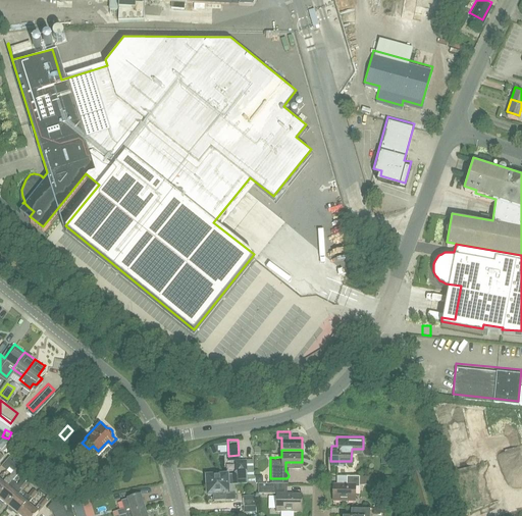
[(2,461),(6,465),(9,462),(13,466),(15,463),(16,464),(18,462),(14,457),(9,452),(2,461)]
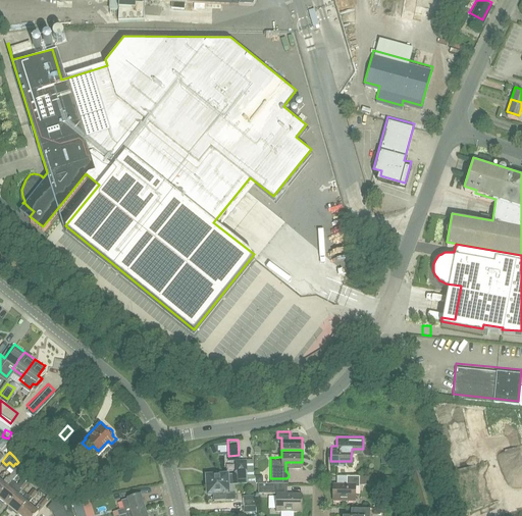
[(206,478),(207,479),(215,479),(215,481),(228,480),(228,479),(247,478),(246,466),(245,456),(236,456),(236,467),(237,469),(206,471),(206,472),(205,474),(205,477),(206,478)]
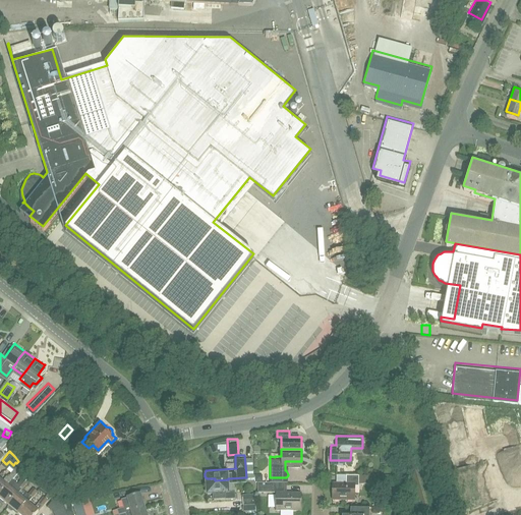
[(0,488),(7,479),(11,474),(19,465),(16,463),(15,462),(13,465),(8,471),(6,470),(2,475),(0,473),(0,488)]
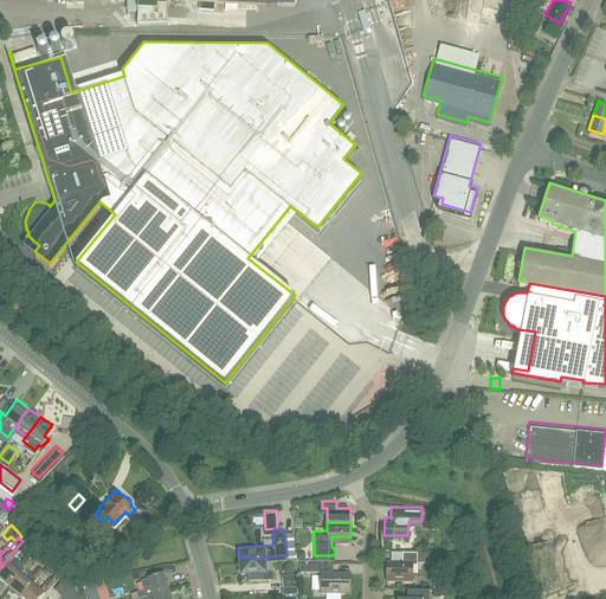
[(8,558),(20,567),(20,568),(34,551),(31,547),(25,553),(24,552),(20,556),(13,552),(8,558)]
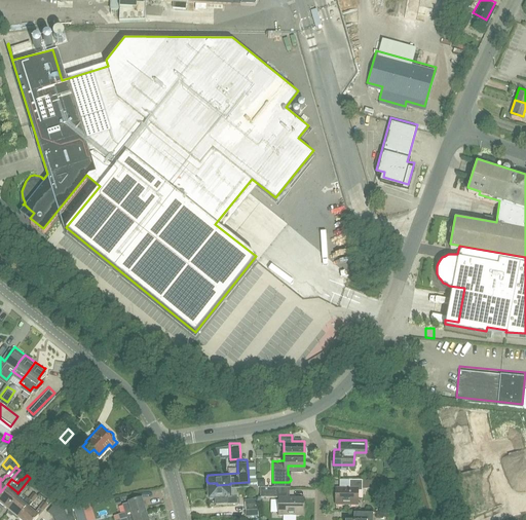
[(348,483),(335,483),(335,499),(357,499),(358,486),(362,486),(362,475),(348,475),(348,483)]
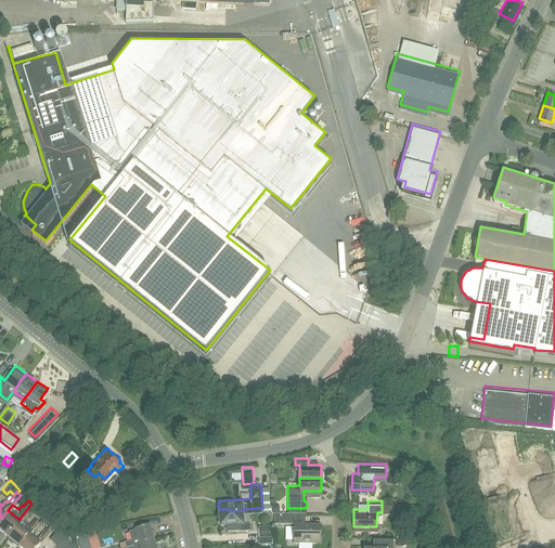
[(292,508),(287,508),(274,508),(274,518),(292,518),(292,508)]
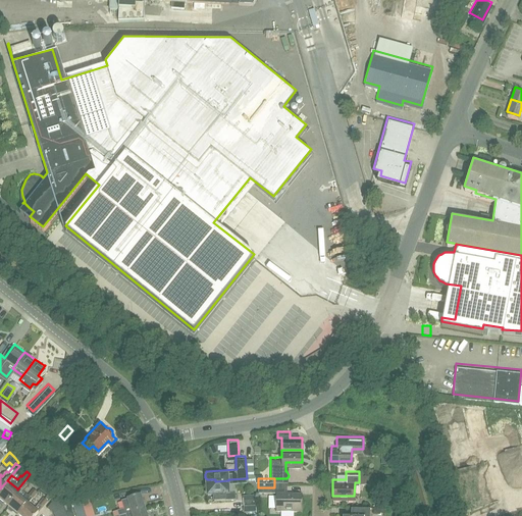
[(207,482),(206,484),(206,487),(207,487),(207,489),(214,489),(214,496),(236,495),(235,487),(228,488),(228,480),(215,481),(215,479),(207,479),(207,482)]
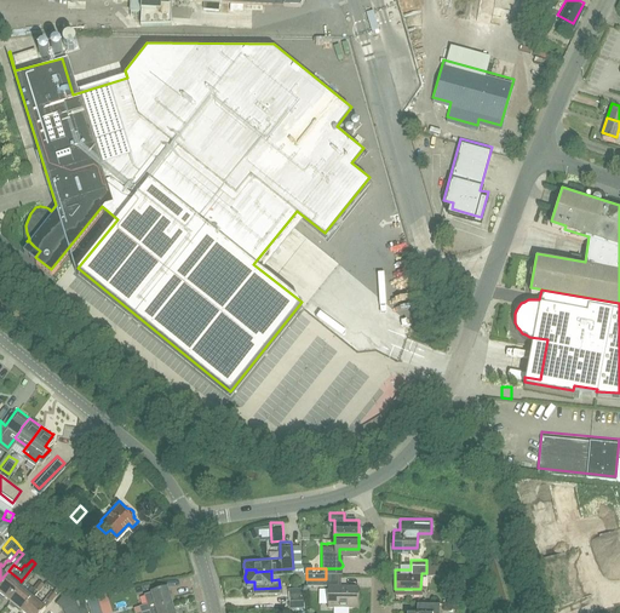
[(9,571),(0,580),(0,586),(10,595),(21,580),(9,571)]
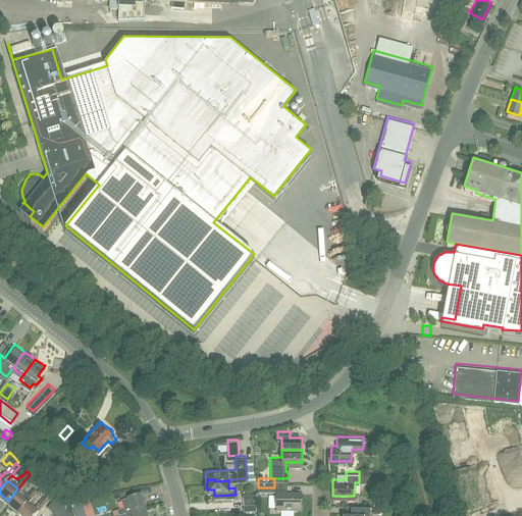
[(23,494),(28,498),(32,494),(37,486),(34,483),(29,489),(28,488),(23,494)]
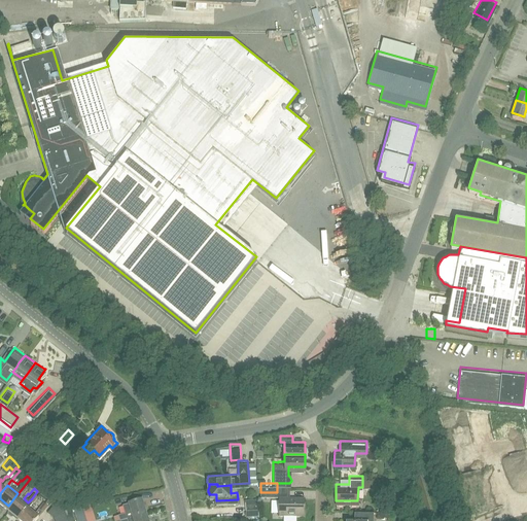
[(18,494),(18,493),(8,506),(7,507),(8,509),(12,512),(13,512),(14,511),(19,514),(28,502),(24,498),(18,494)]
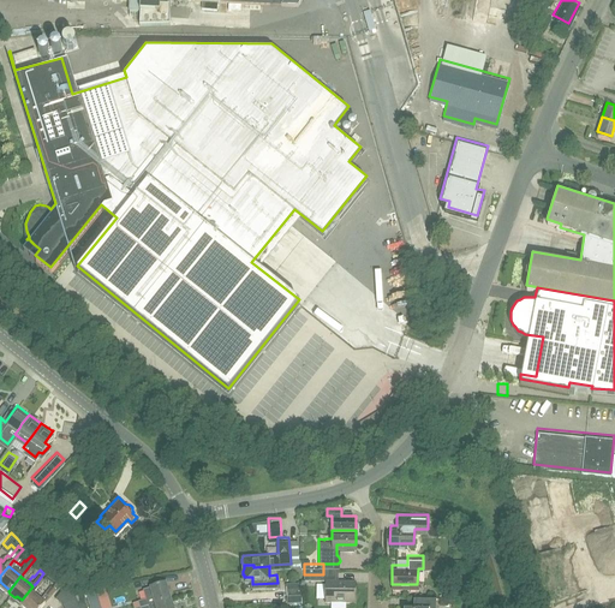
[(354,597),(354,576),(324,576),(324,597),(354,597)]
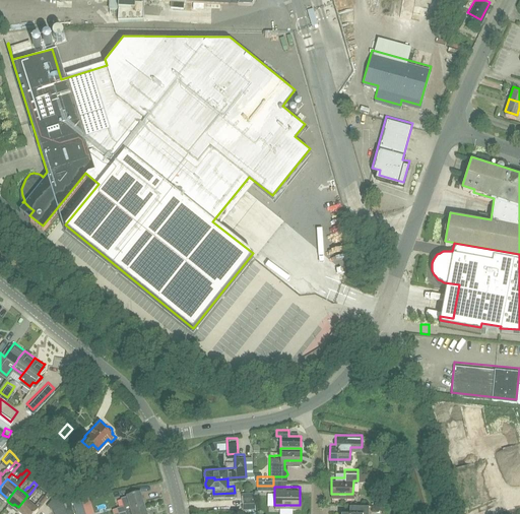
[(140,488),(122,494),(124,501),(117,503),(119,509),(131,505),(144,501),(140,488)]
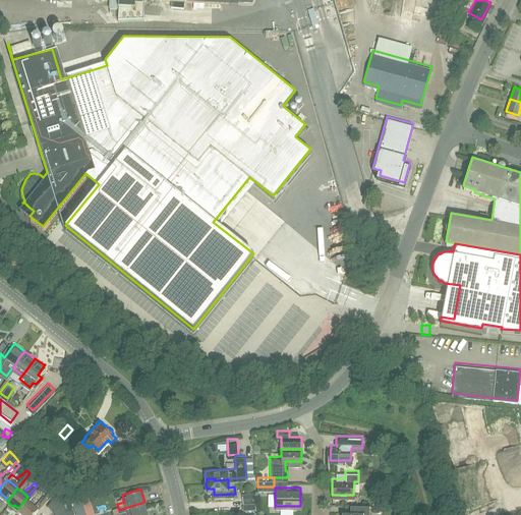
[(47,495),(44,492),(35,502),(38,505),(42,501),(47,495)]
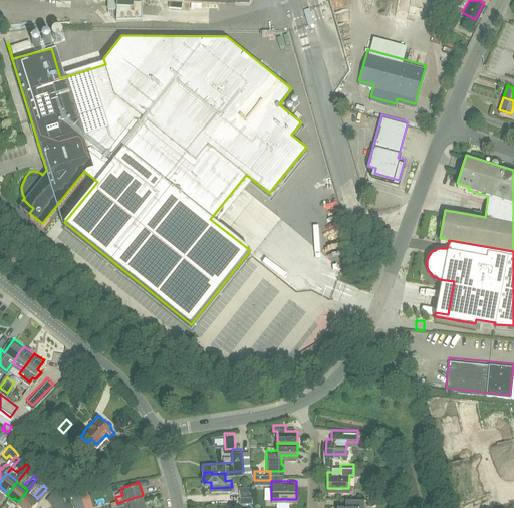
[(61,492),(54,485),(46,495),(51,500),(61,492)]
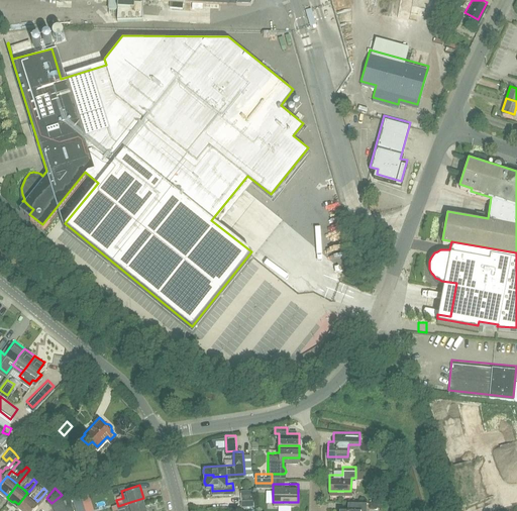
[(88,489),(81,491),(86,509),(94,507),(88,489)]
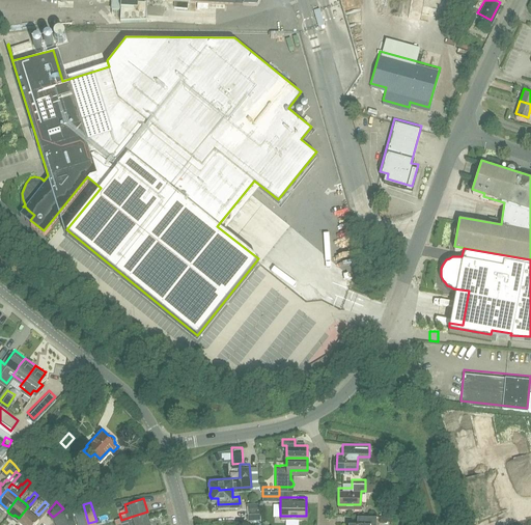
[(259,503),(247,503),(248,516),(260,515),(259,503)]
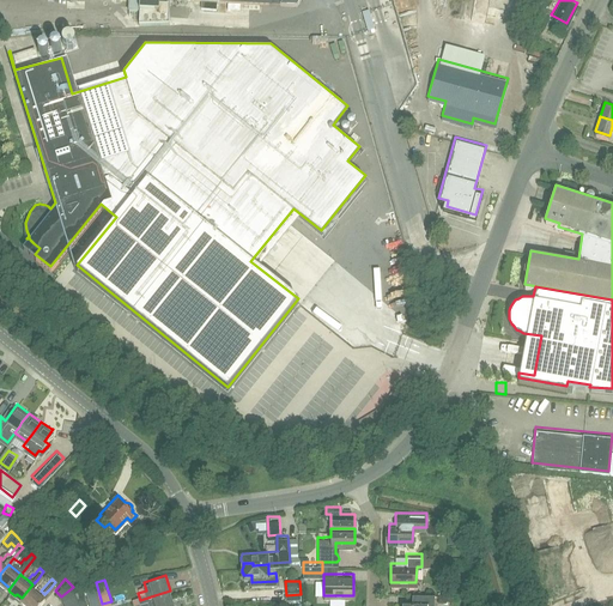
[(92,605),(102,604),(96,582),(86,585),(92,605)]
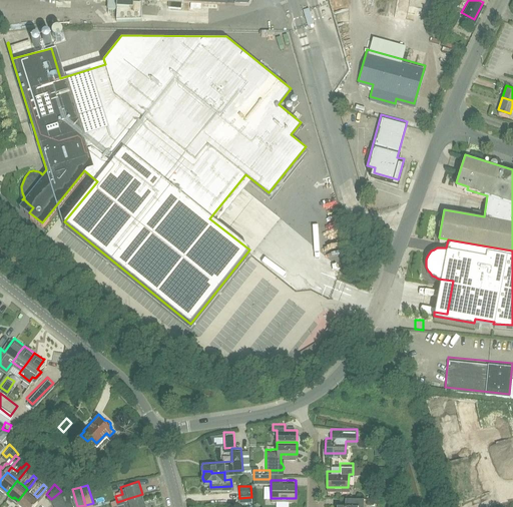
[(26,506),(29,506),(37,497),(34,494),(27,489),(18,500),(26,506)]
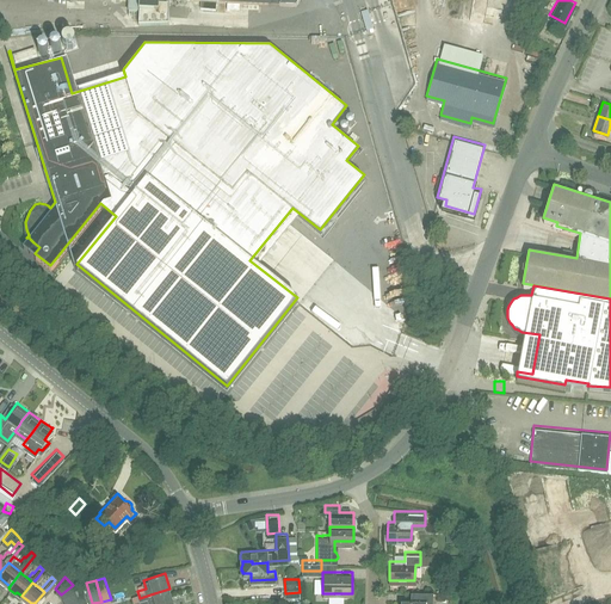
[(73,585),(61,595),(63,599),(76,592),(73,585)]
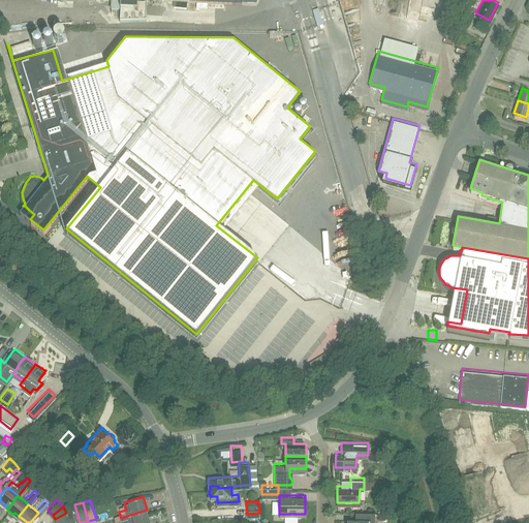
[(368,522),(374,522),(374,510),(362,510),(362,508),(355,508),(355,515),(347,515),(347,522),(368,522)]
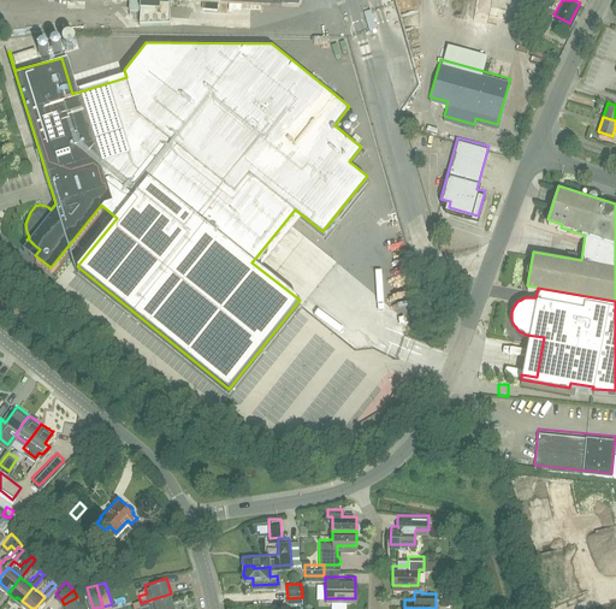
[(77,597),(64,604),(66,608),(69,608),(81,603),(83,608),(89,607),(83,593),(77,597)]
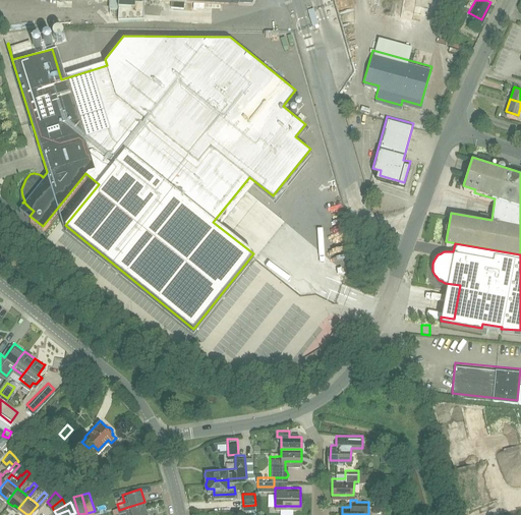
[(148,514),(145,502),(131,506),(119,510),(120,514),(148,514)]
